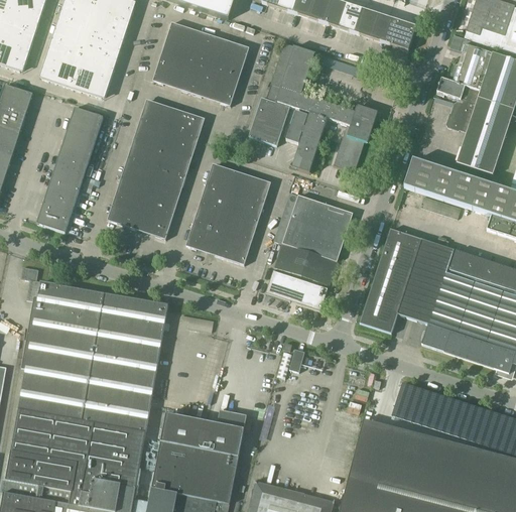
[(0,20),(3,21),(9,2),(3,0),(0,0),(0,20)]
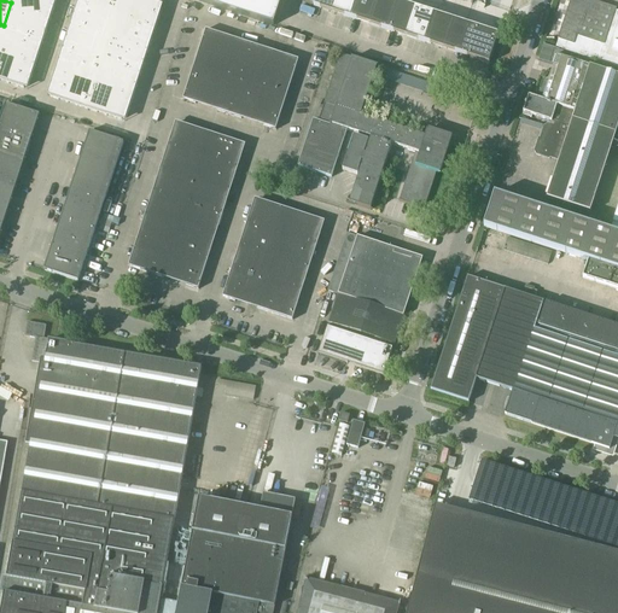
[(12,0),(11,3),(51,16),(51,15),(53,6),(54,3),(56,0),(12,0)]
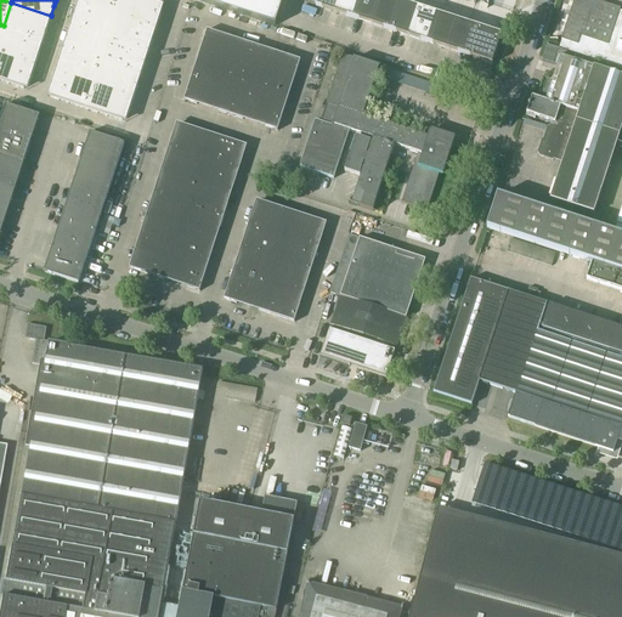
[(71,21),(69,22),(109,35),(117,12),(97,6),(82,0),(77,0),(74,10),(73,12),(71,21)]
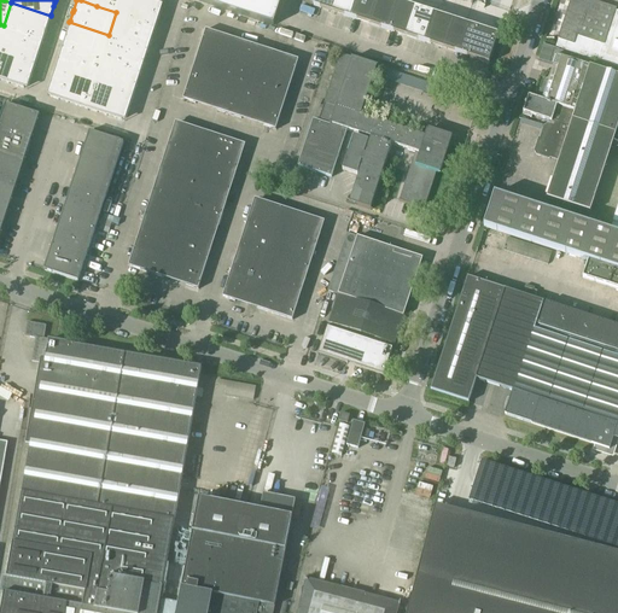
[(99,0),(97,6),(116,12),(120,0),(99,0)]
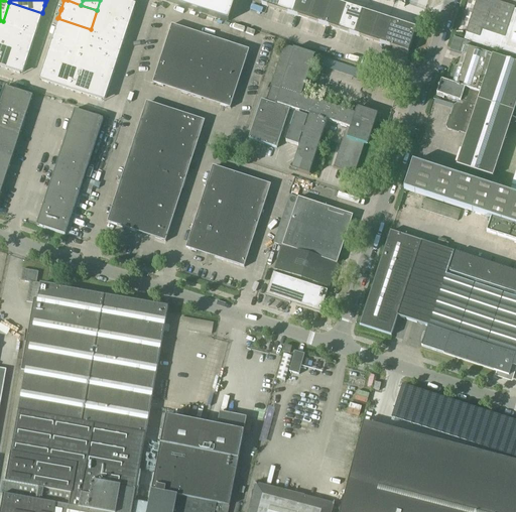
[(100,0),(97,10),(113,15),(118,0),(100,0)]
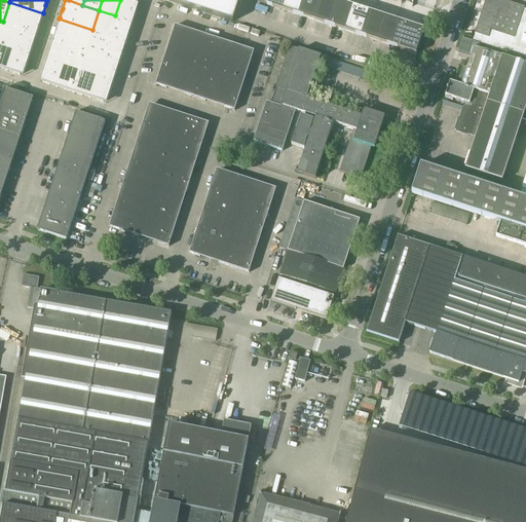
[(120,0),(115,15),(133,21),(133,20),(135,12),(136,12),(136,10),(138,4),(136,0),(120,0)]
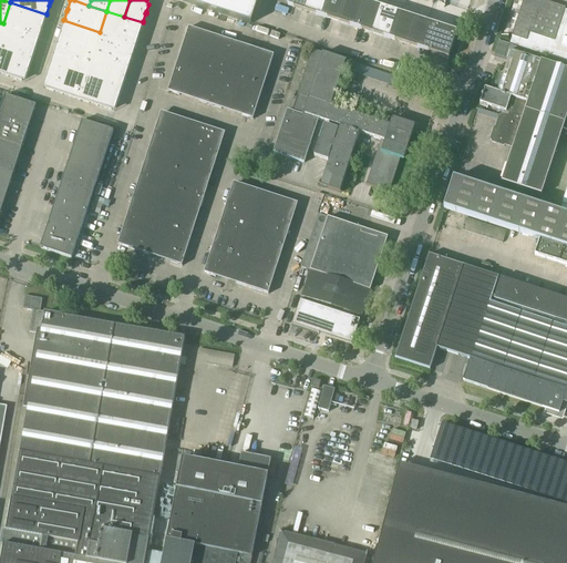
[(191,0),(251,20),(258,0),(191,0)]
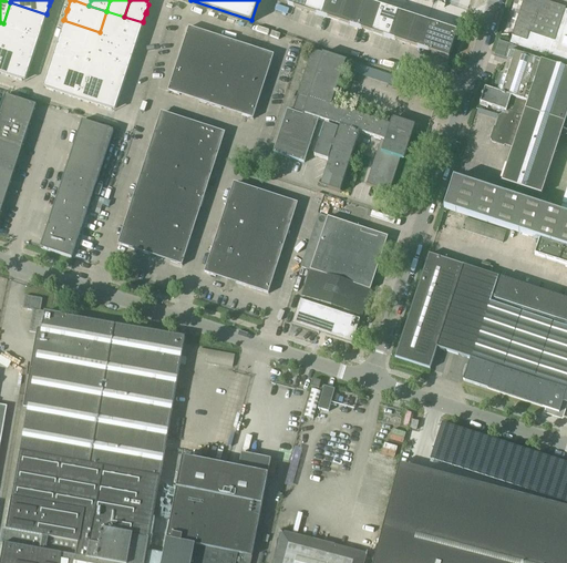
[(307,0),(305,7),(321,12),(325,0),(307,0)]
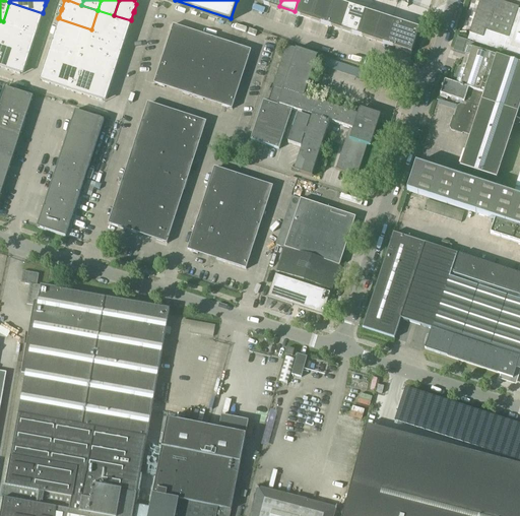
[(298,0),(295,11),(310,16),(315,0),(298,0)]
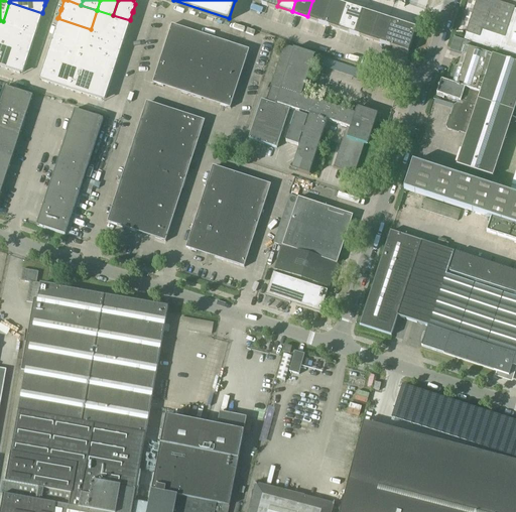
[(312,0),(307,16),(323,21),(330,0),(312,0)]
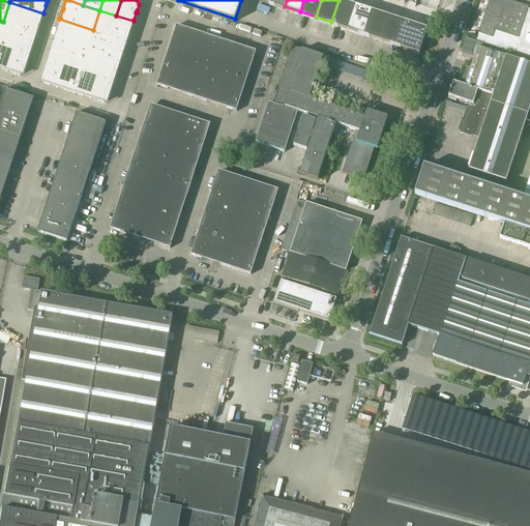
[(339,0),(331,22),(348,27),(355,2),(349,0),(339,0)]
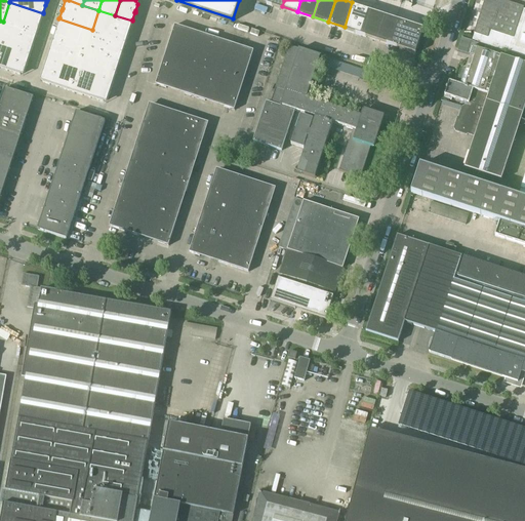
[(475,30),(472,37),(476,38),(524,53),(524,5),(523,5),(523,4),(511,0),(483,0),(474,30),(475,30)]
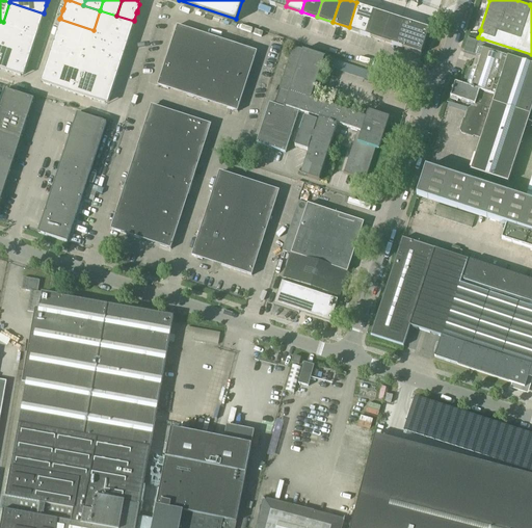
[(9,2),(3,22),(36,33),(37,32),(40,25),(41,22),(43,15),(44,14),(9,2)]
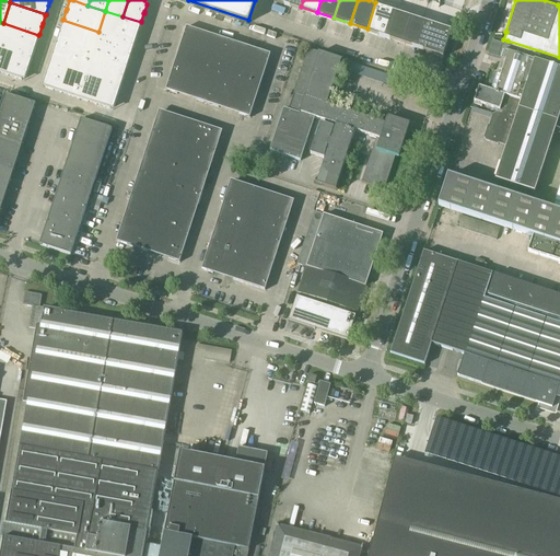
[(375,2),(368,29),(384,34),(393,8),(375,2)]
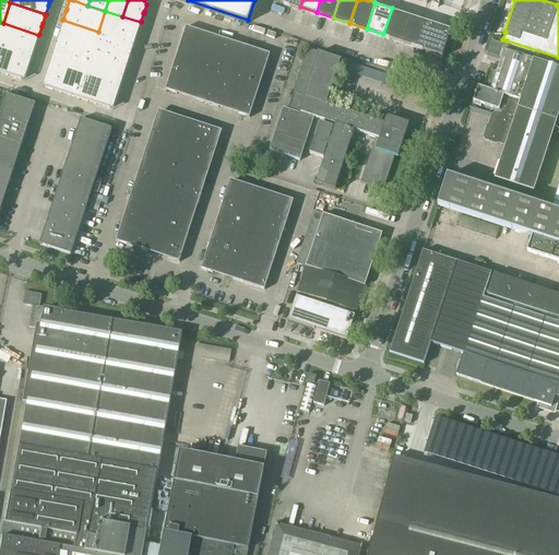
[(392,8),(383,34),(400,39),(408,13),(392,8)]
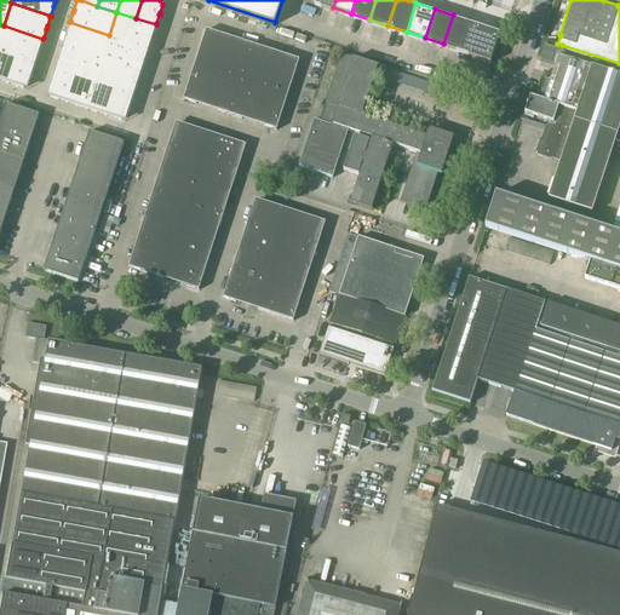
[(116,12),(109,35),(149,47),(149,46),(151,38),(153,35),(155,27),(156,24),(136,18),(116,12)]
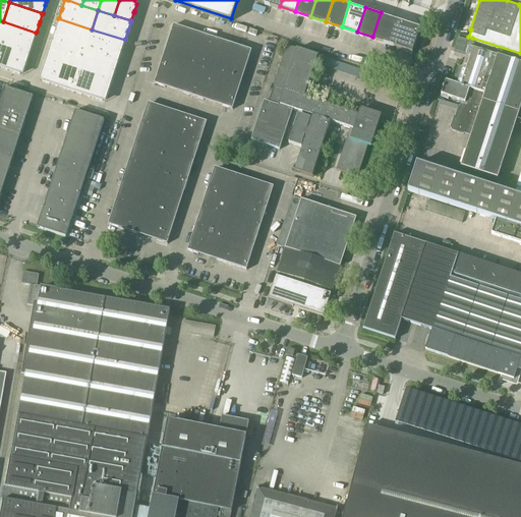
[(381,12),(372,37),(388,42),(396,17),(381,12)]
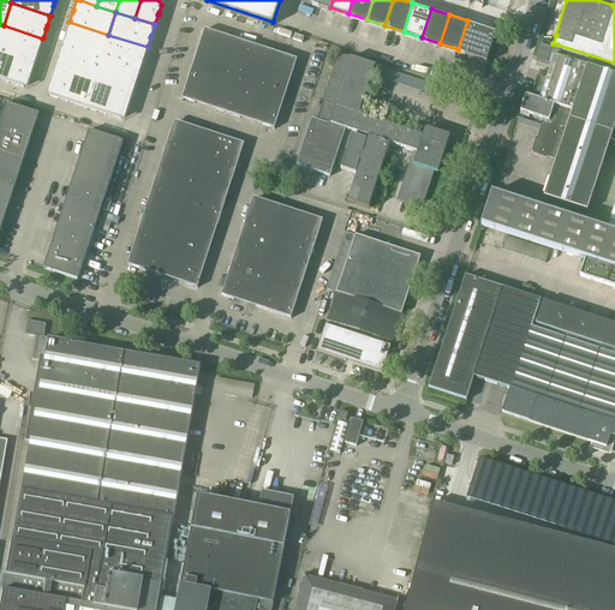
[(467,21),(458,49),(487,59),(496,30),(467,21)]
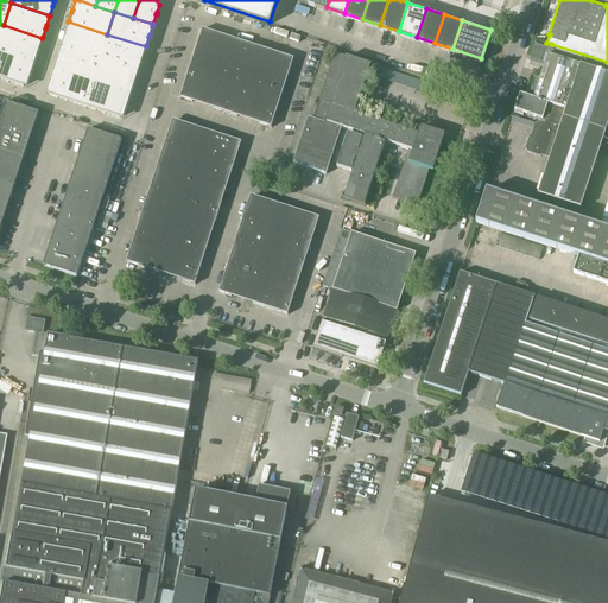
[(62,43),(61,44),(100,57),(107,35),(68,21),(68,23),(65,32),(64,35),(62,43)]
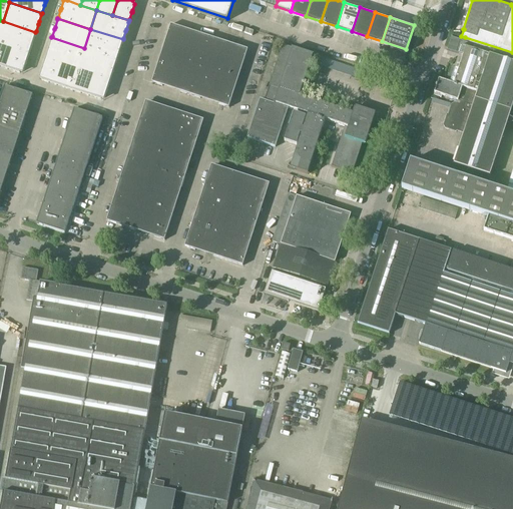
[(3,21),(0,30),(0,41),(13,46),(29,51),(30,50),(29,50),(32,43),(33,40),(35,33),(35,32),(3,21)]
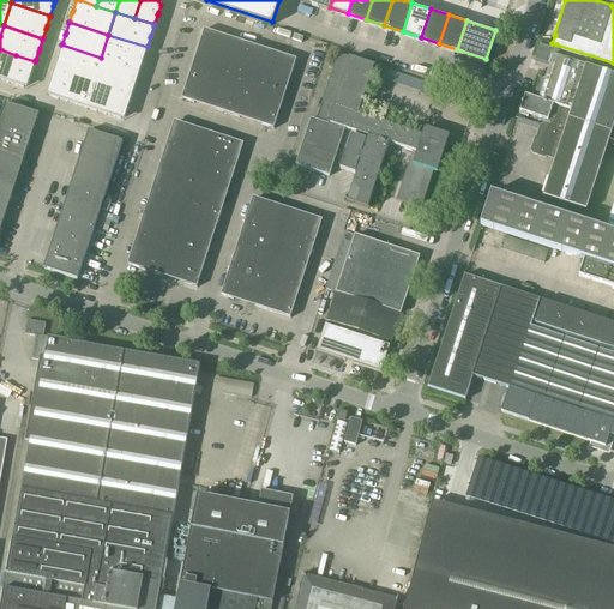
[(204,25),(193,60),(216,67),(227,35),(216,31),(217,29),(204,25)]
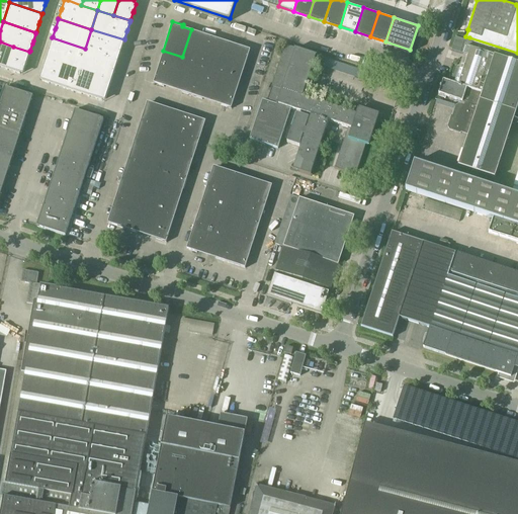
[(91,29),(85,49),(117,60),(118,58),(120,51),(121,49),(123,41),(124,39),(91,29)]
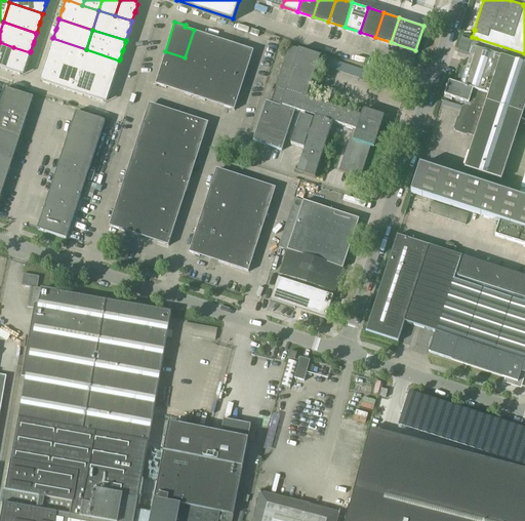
[(194,30),(185,57),(204,64),(214,34),(204,31),(203,33),(194,30)]
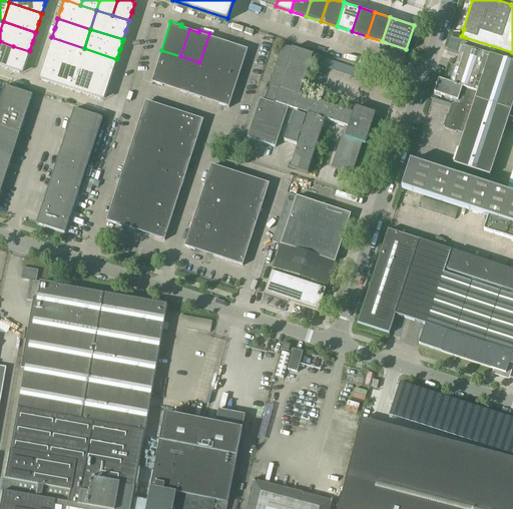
[(209,33),(199,62),(218,69),(227,41),(218,38),(219,37),(209,33)]
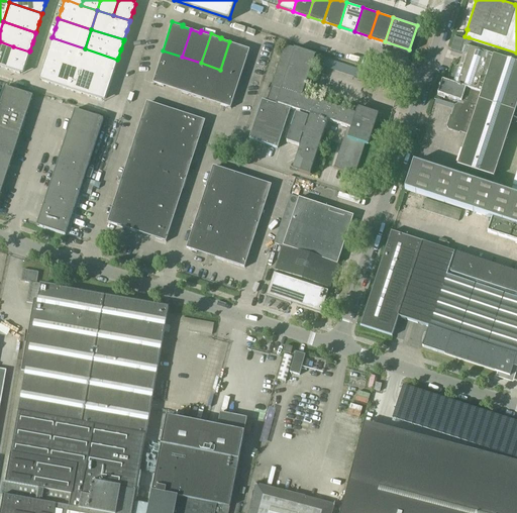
[(450,46),(463,50),(458,65),(466,68),(460,83),(467,85),(481,89),(483,82),(516,92),(516,54),(454,33),(450,46)]
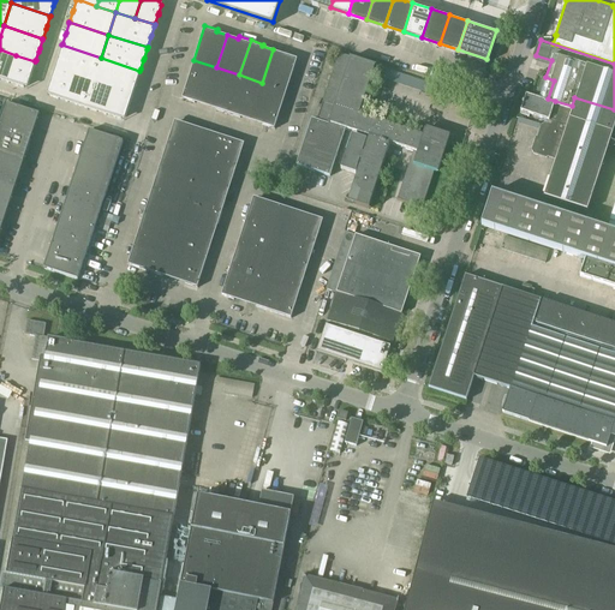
[(54,66),(54,67),(75,75),(94,81),(101,58),(61,45),(61,46),(59,55),(58,58),(55,66),(54,66)]
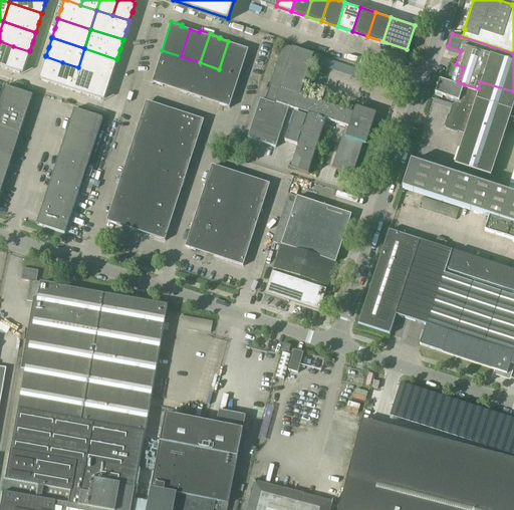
[(0,41),(0,62),(5,65),(6,65),(13,46),(0,41)]
